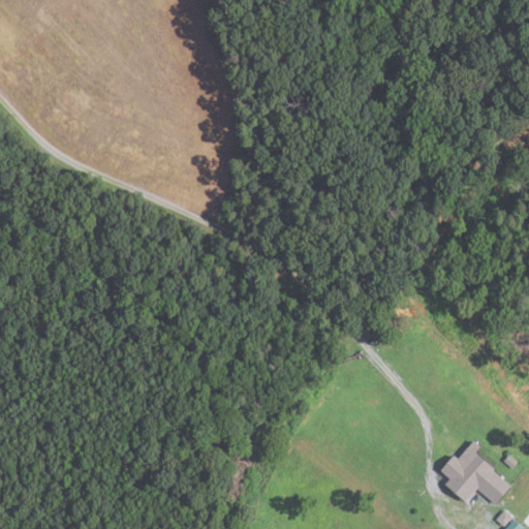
[(496,502),(510,486),(494,470),(496,468),(478,453),(484,446),(475,440),(459,459),(455,455),(441,469),(452,479),(447,485),(466,500),(478,487),(496,502)]
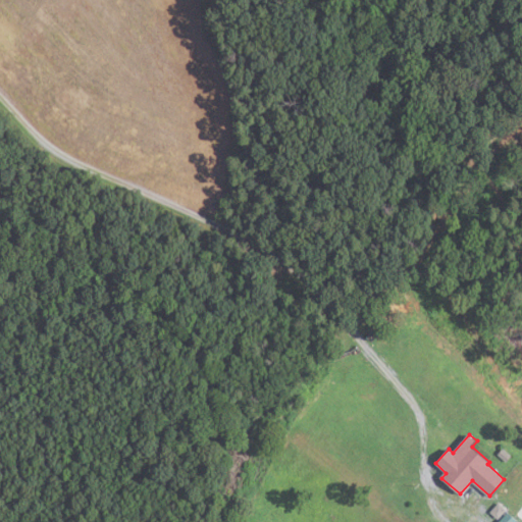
[(459,507),(469,516),(478,507),(468,497),(459,507)]
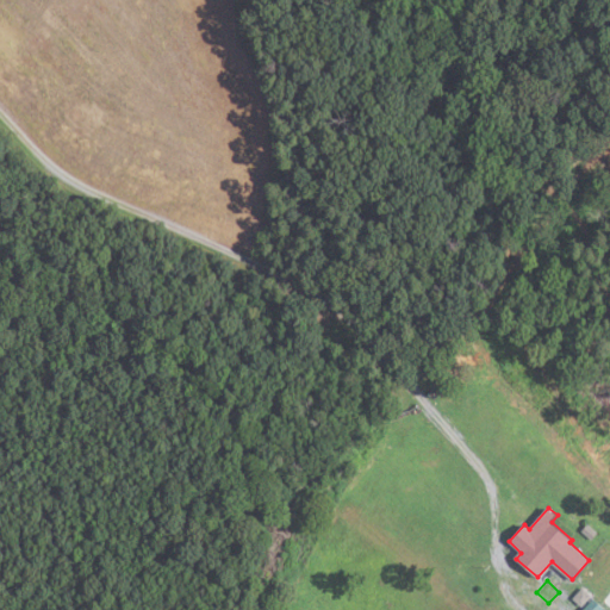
[(586,595),(577,605),(568,598),(578,587),(586,595)]
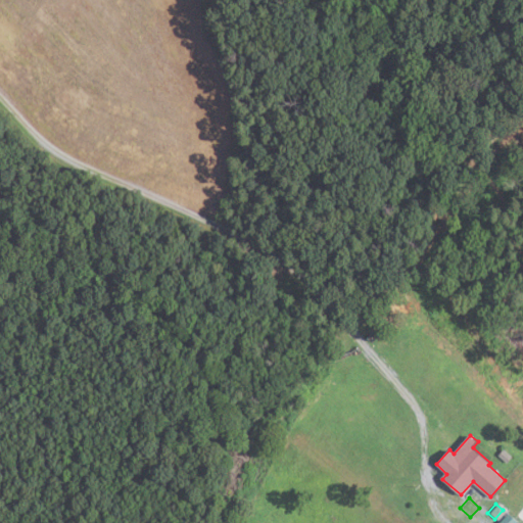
[(514,520),(511,522),(496,522),(506,513),(514,520)]
